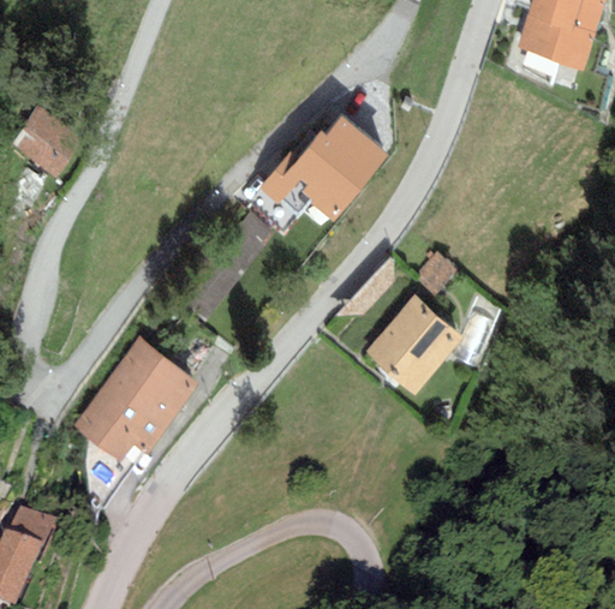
[(605,0),(532,0),(519,51),(587,70),(605,0)]
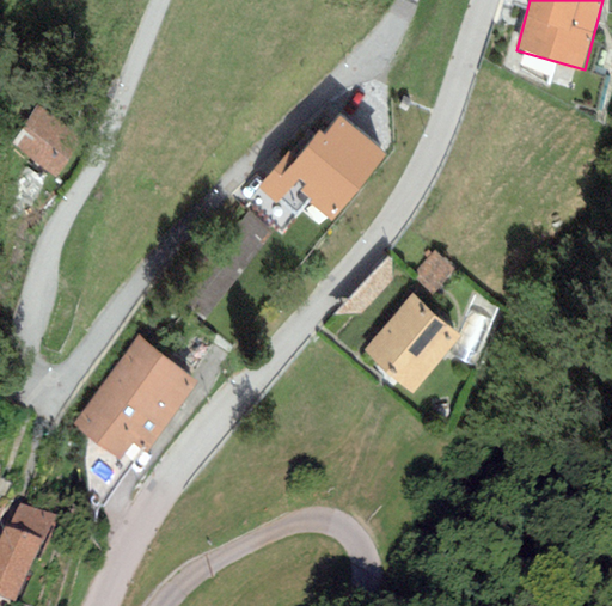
[(80,138),(37,109),(12,147),(55,176),(80,138)]
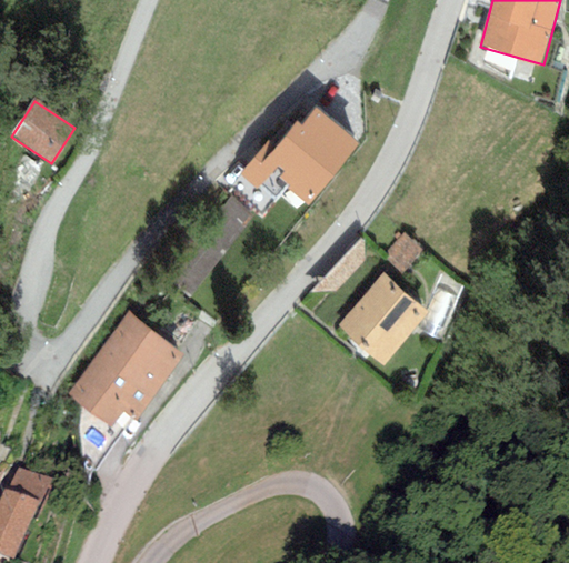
[(357,137),(315,103),(301,120),(296,116),(271,148),(265,143),(239,176),(258,190),(260,188),(295,215),(357,137)]
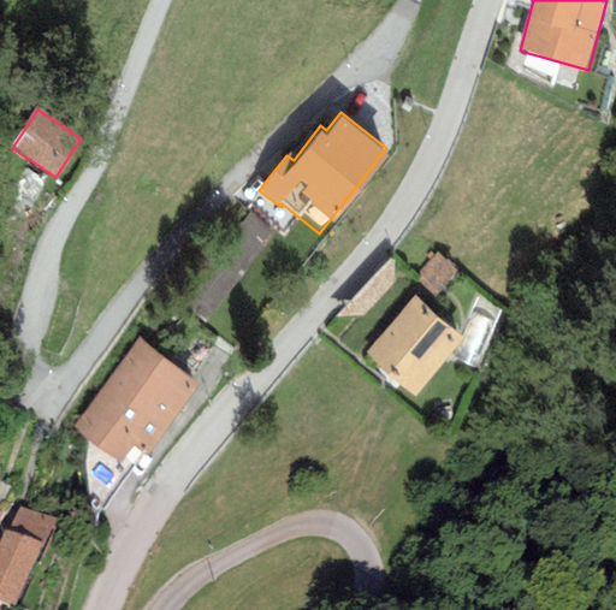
[(463,336),(415,296),(366,354),(415,395),(463,336)]
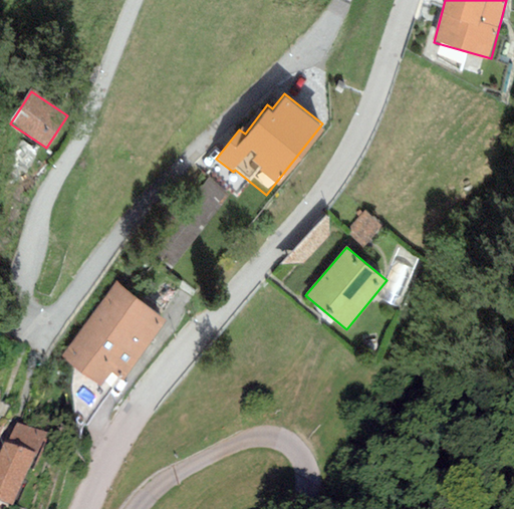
[(162,319),(112,284),(48,373),(96,409),(162,319)]
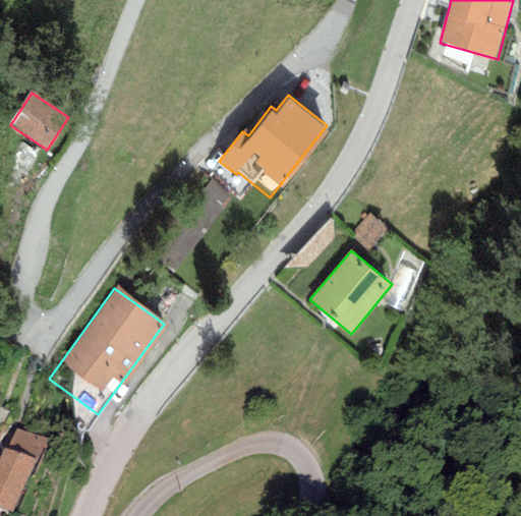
[(14,515),(47,451),(16,437),(0,468),(0,515),(14,515)]
